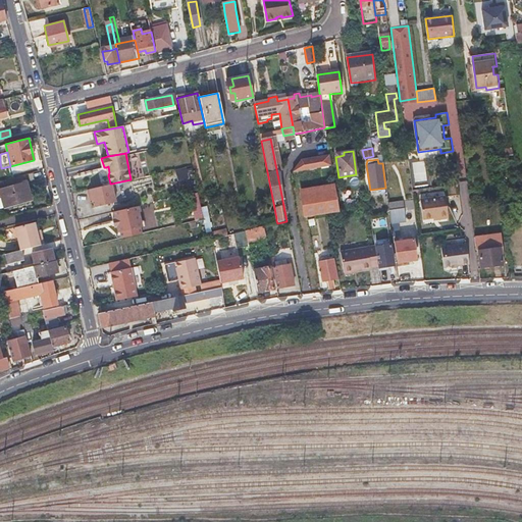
[(310,178),(312,194),(334,190),(332,174),(310,178)]
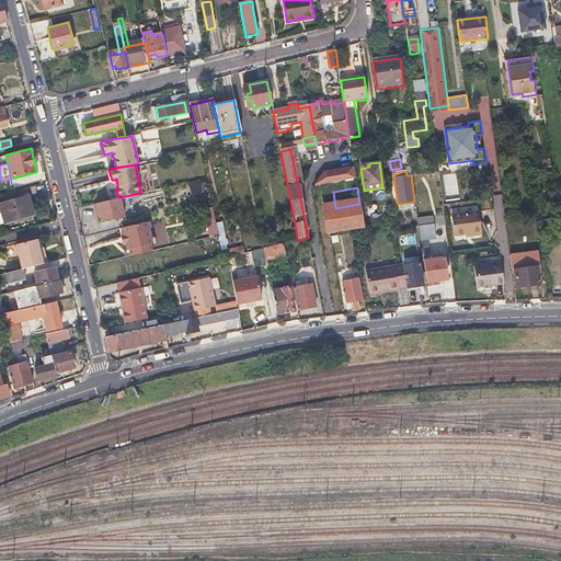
[(27,195),(13,198),(0,202),(0,204),(4,224),(33,216),(27,195)]
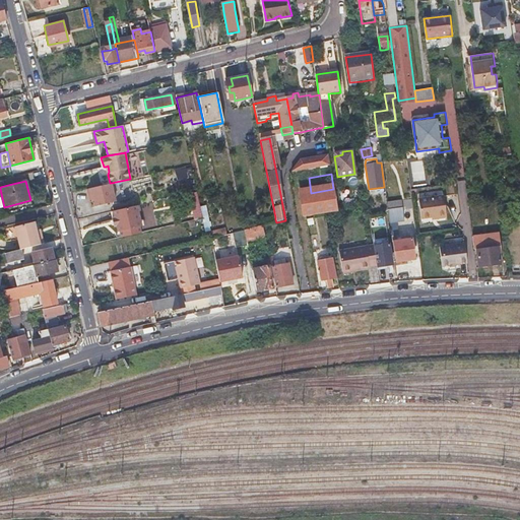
[(110,183),(86,188),(87,194),(90,194),(91,198),(93,205),(114,201),(111,183),(110,183)]
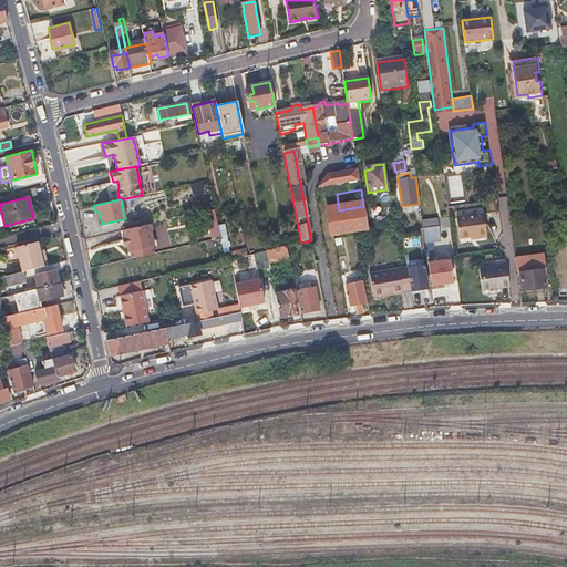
[(332,233),(367,227),(363,206),(339,210),(329,212),(332,233)]
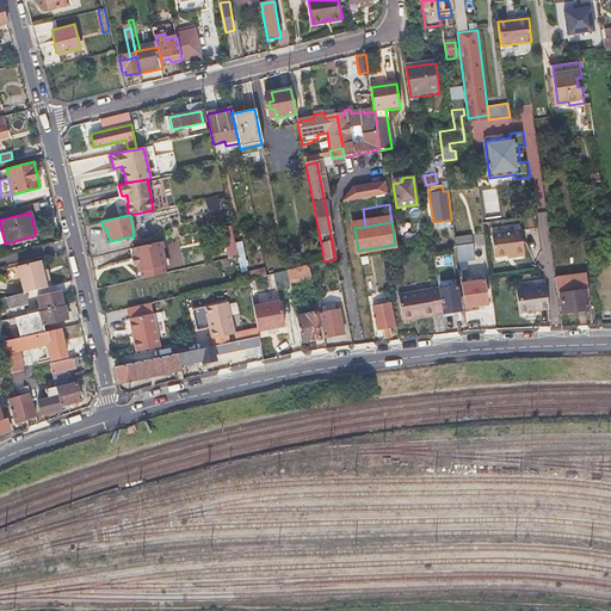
[(512,257),(518,255),(525,254),(522,229),(492,233),(495,254),(505,253),(512,252),(512,257)]
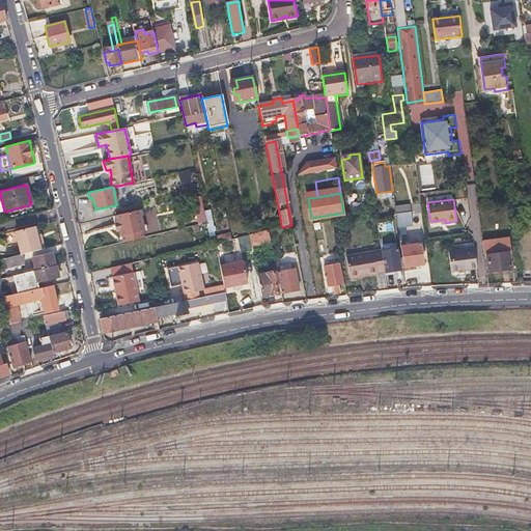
[(140,210),(114,215),(116,221),(113,222),(115,228),(117,228),(118,234),(120,233),(122,240),(144,235),(143,230),(144,230),(140,210)]
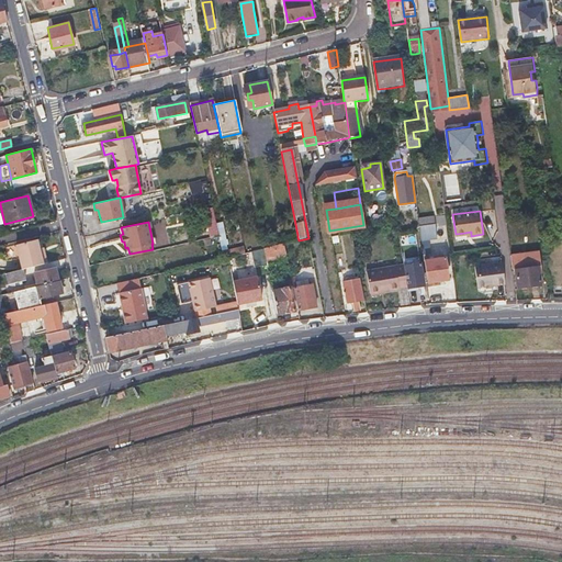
[(280,238),(263,243),(265,248),(284,244),(299,240),(298,237),(298,235),(280,238)]
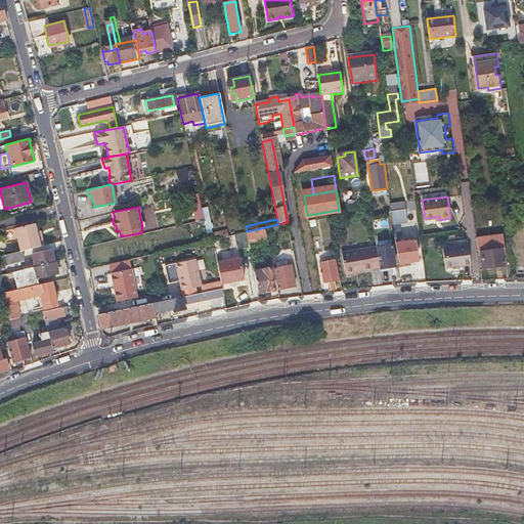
[(22,250),(33,248),(43,245),(41,236),(37,237),(36,231),(34,223),(11,228),(16,252),(22,250)]
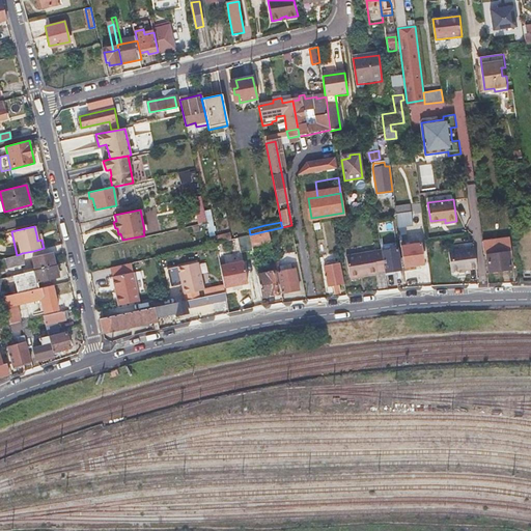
[(257,242),(271,239),(269,230),(250,234),(251,243),(257,242)]
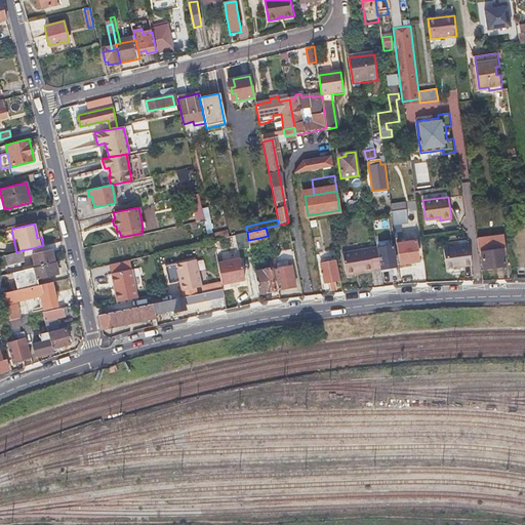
[(229,237),(227,230),(207,234),(208,241),(221,238),(229,237)]
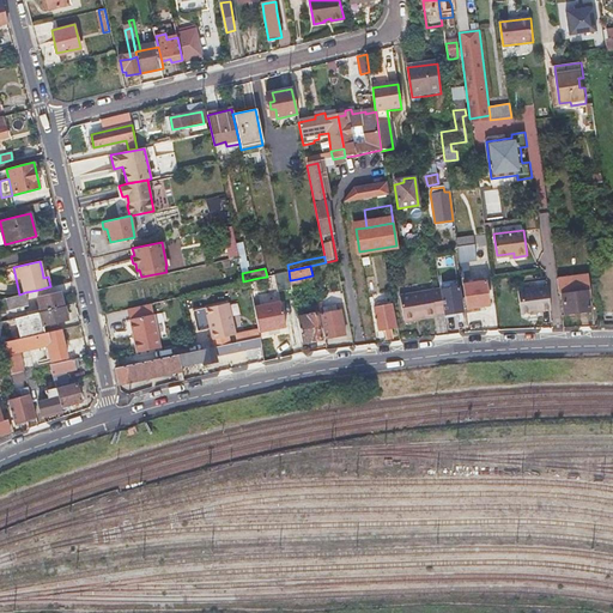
[(278,279),(277,274),(267,277),(259,278),(260,284),(278,279)]
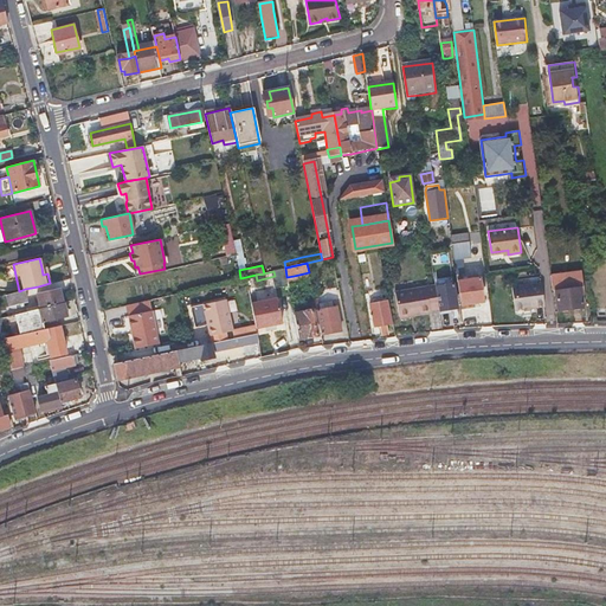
[(558,314),(569,313),(581,311),(579,295),(582,295),(580,272),(550,276),(553,291),(555,291),(558,314)]
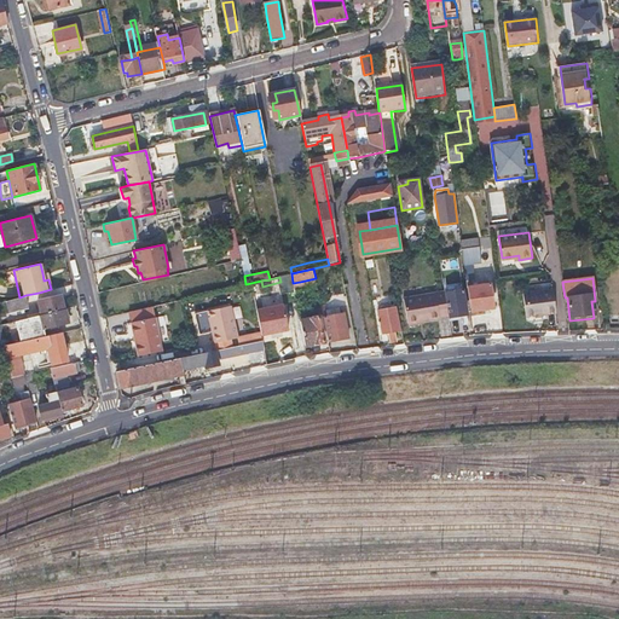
[(489,285),(478,287),(468,288),(470,311),(491,308),(489,285)]
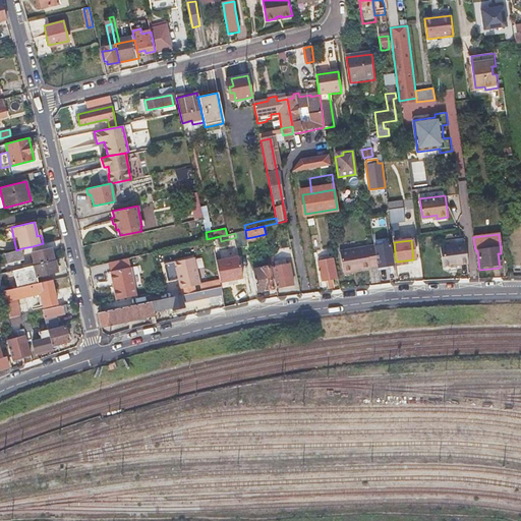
[(389,243),(382,244),(374,245),(379,267),(392,265),(389,243)]
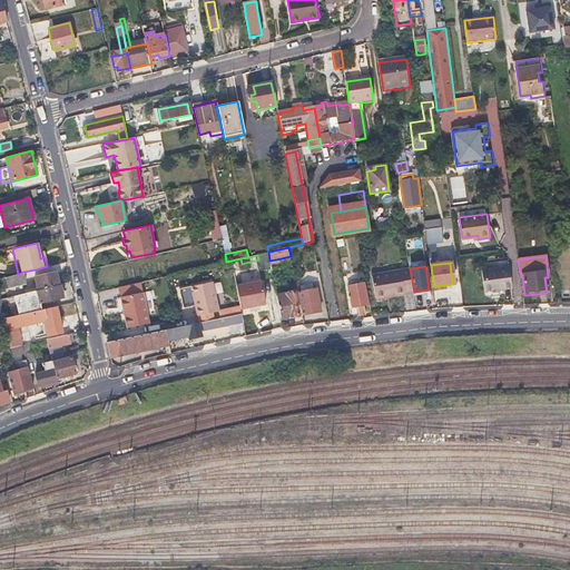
[(480,271),(482,293),(510,290),(508,267),(480,271)]
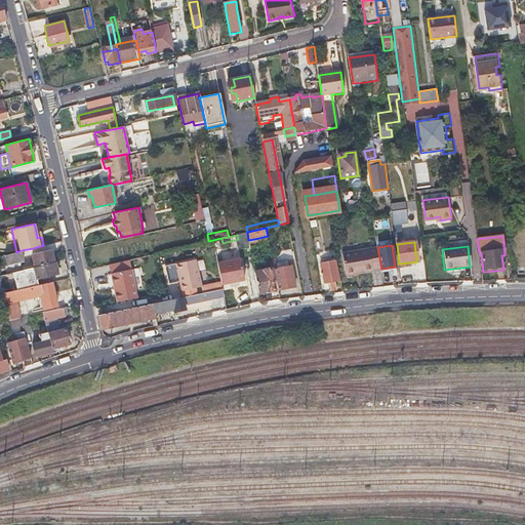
[(371,269),(379,268),(376,247),(341,254),(345,275),(371,270),(371,269)]
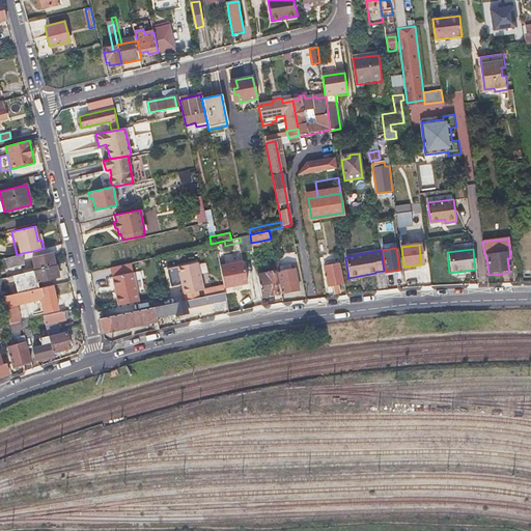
[(25,263),(22,253),(17,255),(6,257),(9,268),(25,263)]
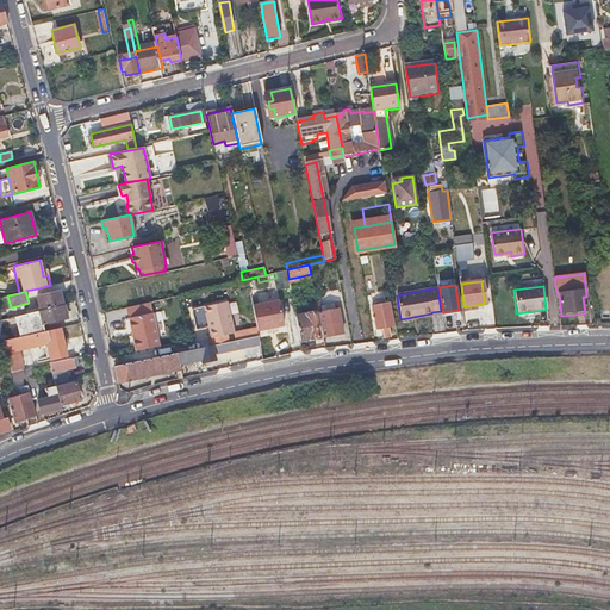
[(43,310),(63,305),(60,291),(39,296),(43,310)]
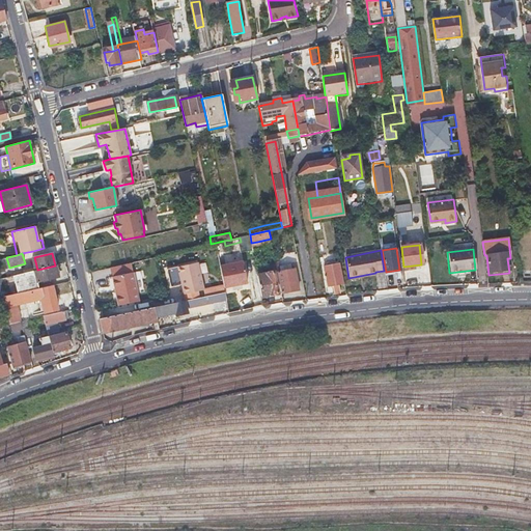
[(197,262),(177,267),(184,294),(203,289),(197,262)]
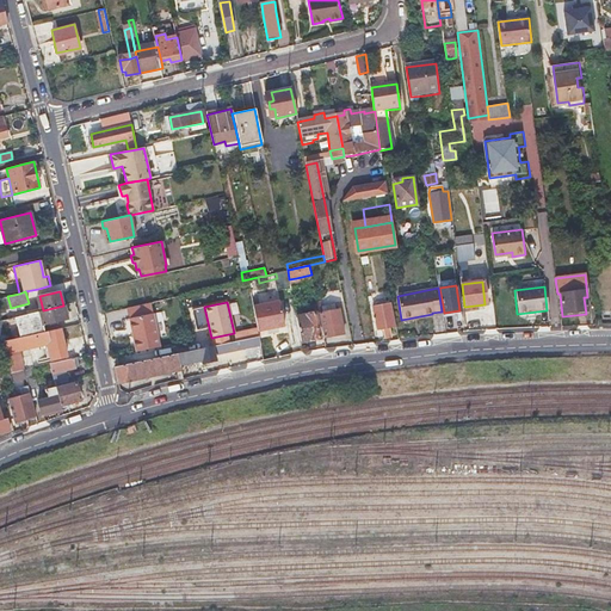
[(257,328),(258,332),(266,331),(278,328),(284,327),(279,302),(253,307),(257,328)]
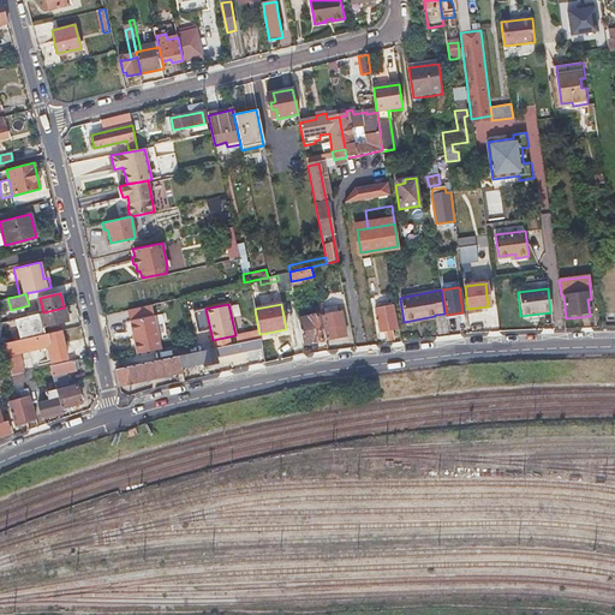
[(398,329),(395,317),(394,304),(376,308),(380,332),(387,330),(388,344),(394,342),(393,330),(398,329)]
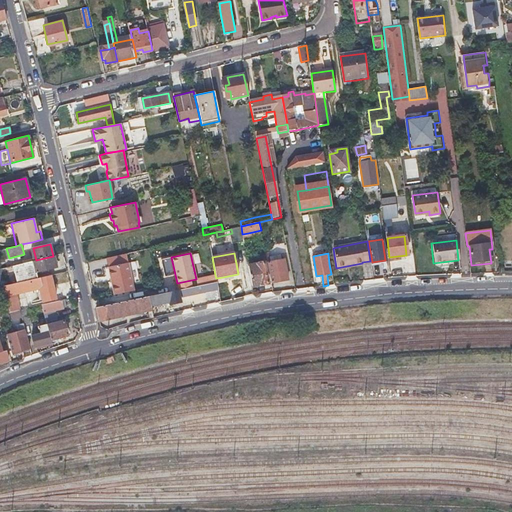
[(56,266),(53,256),(36,260),(35,261),(37,271),(39,270),(46,269),(56,266)]
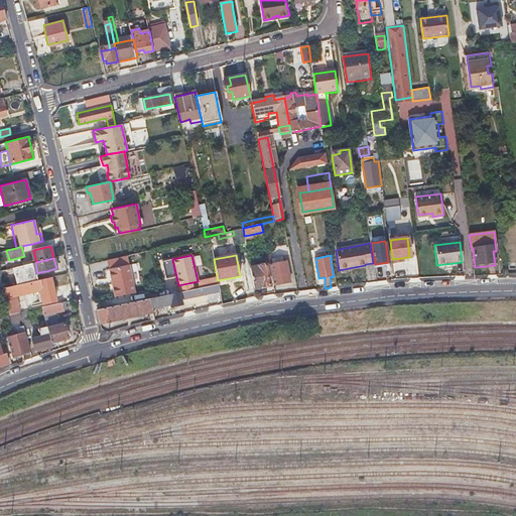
[(274,286),(282,284),(290,282),(286,262),(270,265),(274,286)]
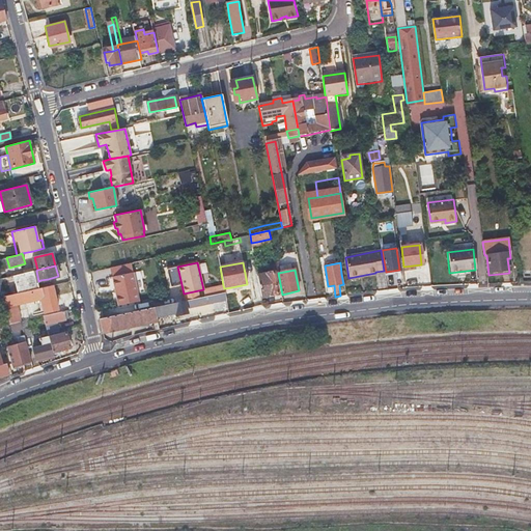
[(132,272),(111,277),(117,305),(138,301),(132,272)]
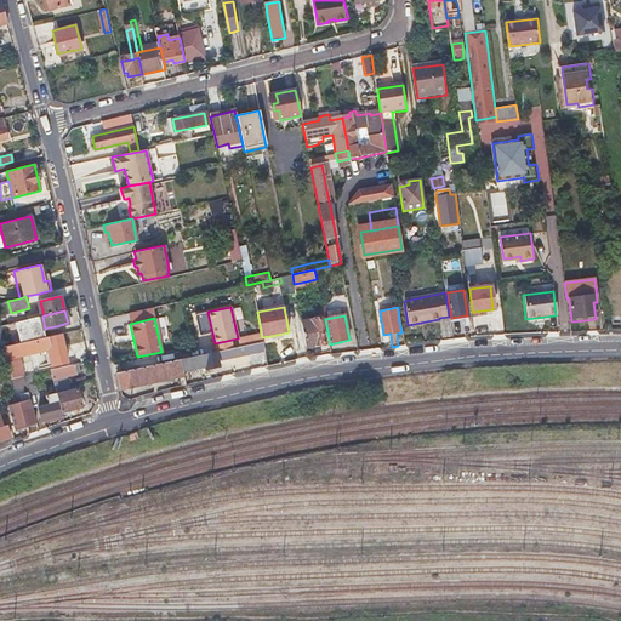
[(307,348),(317,347),(326,345),(322,319),(302,324),(307,348)]
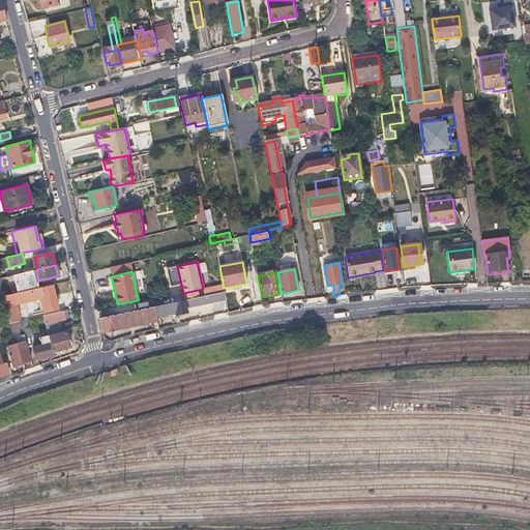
[(15,287),(16,293),(42,287),(40,280),(38,281),(33,282),(25,284),(15,287)]
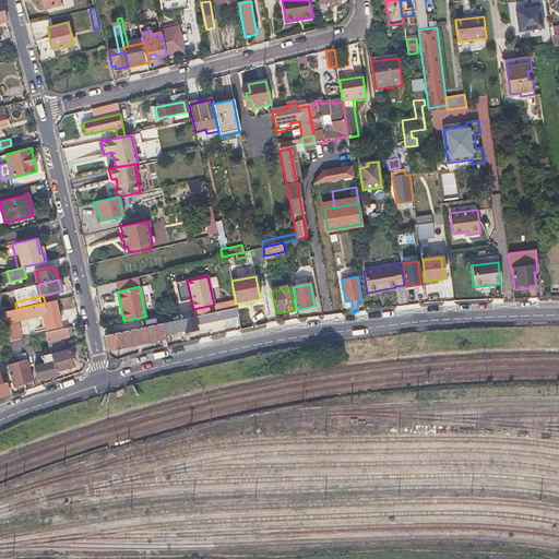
[(214,305),(216,311),(236,307),(236,304),(235,300),(214,305)]
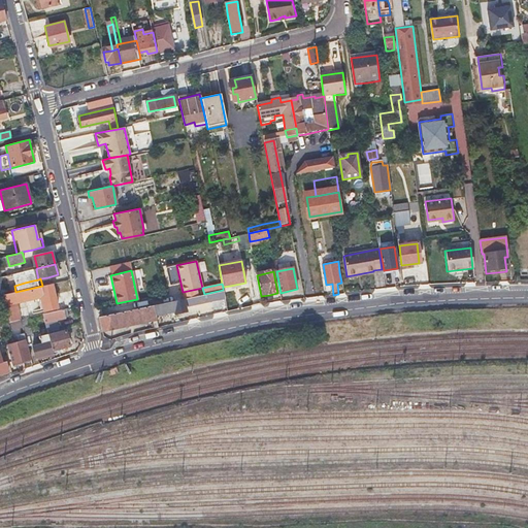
[(5,295),(9,322),(19,320),(18,311),(17,303),(29,300),(32,314),(47,309),(42,286),(15,292),(5,295)]
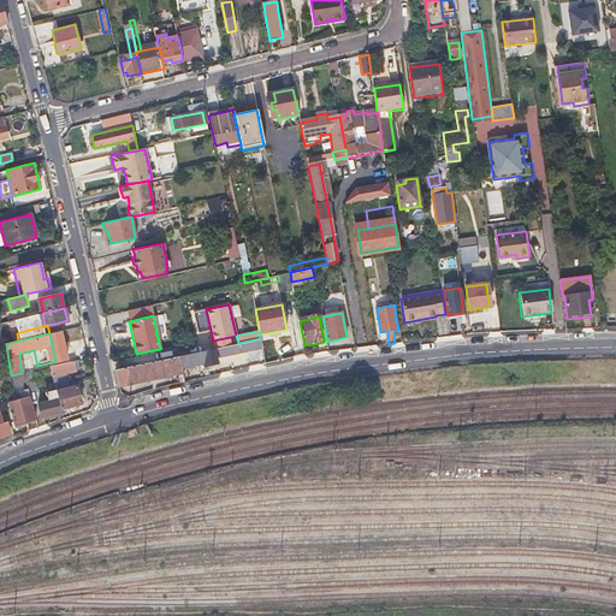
[(203,367),(209,366),(217,365),(214,359),(262,348),(260,338),(238,343),(178,356),(182,369),(203,365),(203,367)]
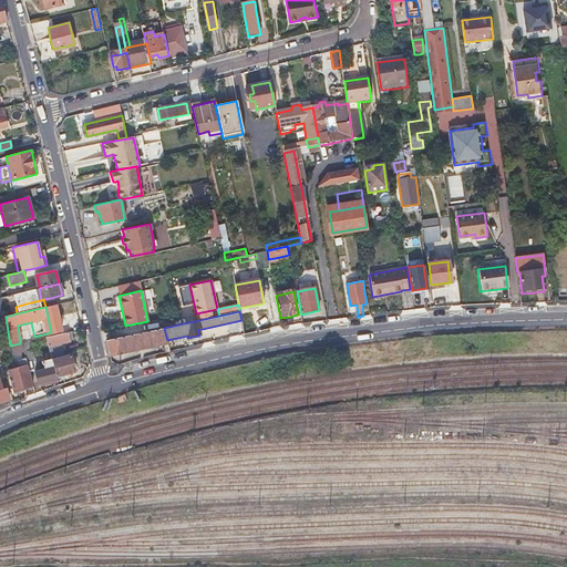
[(0,317),(0,322),(4,347),(10,346),(6,317),(0,317)]
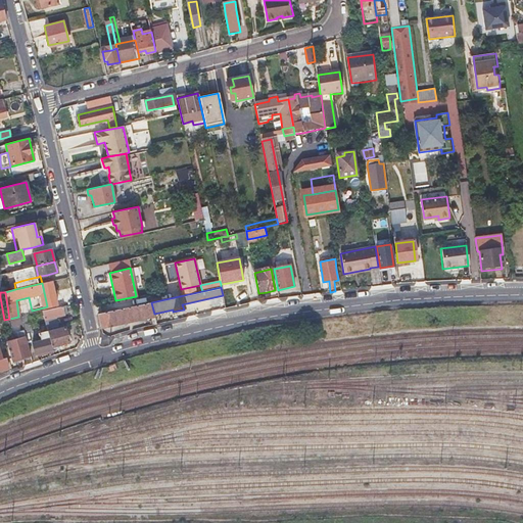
[(154,314),(151,302),(145,304),(97,314),(100,327),(150,317),(152,326),(156,325),(154,314)]
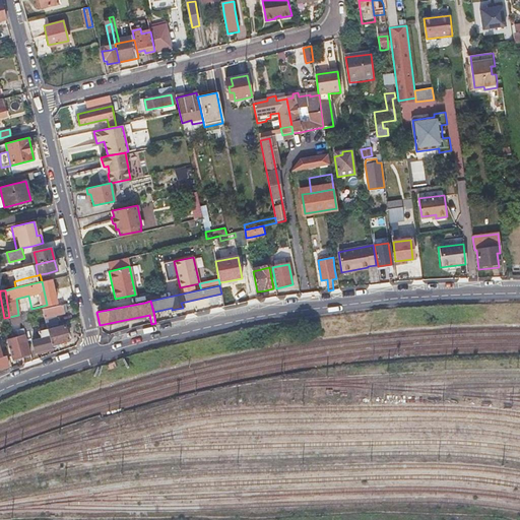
[(42,310),(43,313),(44,317),(63,312),(62,305),(42,310)]
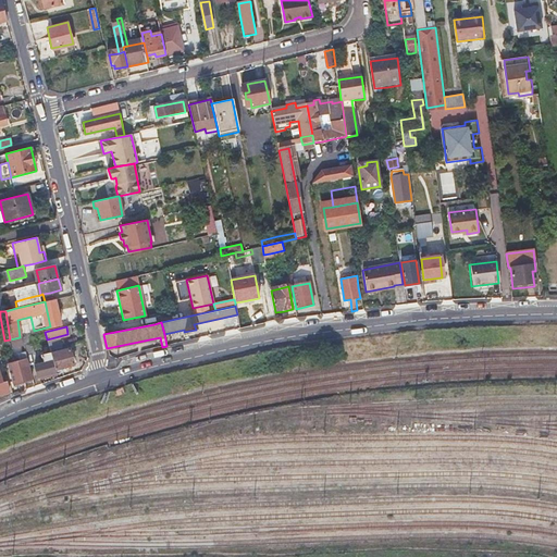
[(12,347),(22,345),(22,343),(20,337),(10,339),(12,347)]
